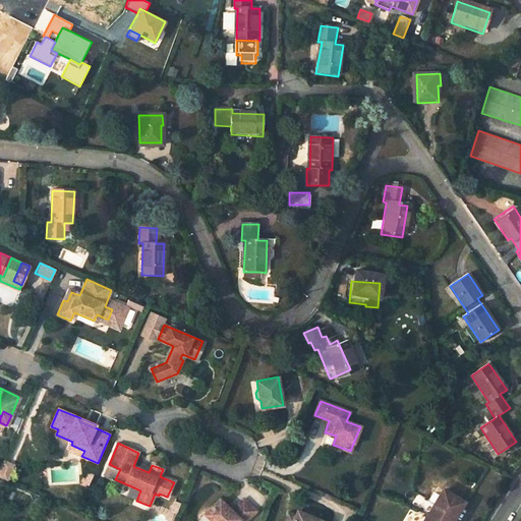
[(69,450),(81,456),(84,451),(71,445),(69,450)]
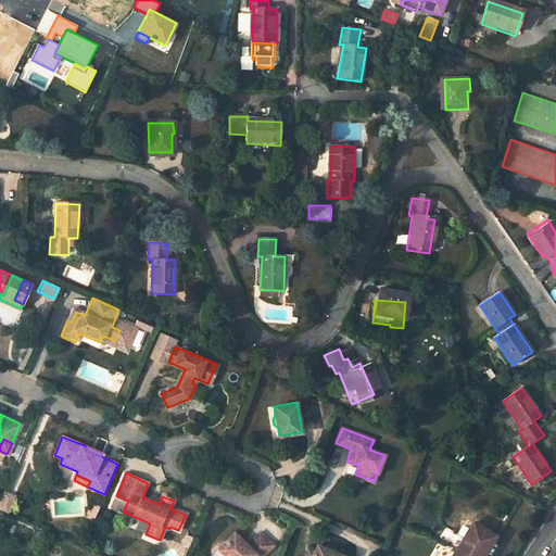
[(111,506),(123,512),(128,501),(116,495),(111,506)]
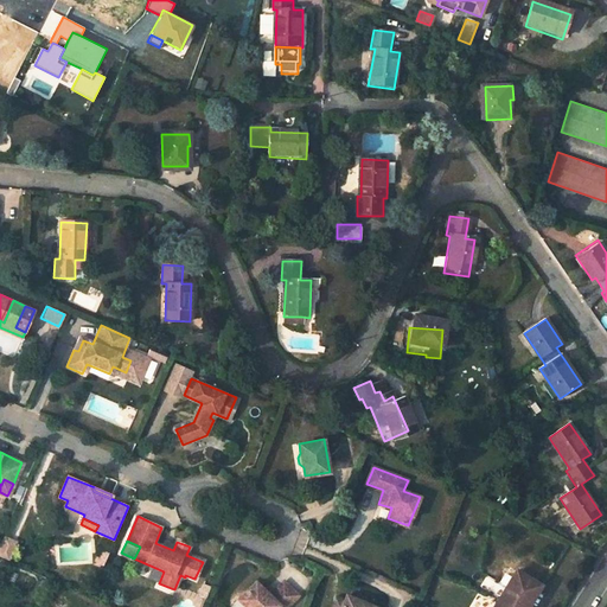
[(95,561),(103,564),(107,553),(102,550),(98,557),(96,556),(95,561)]
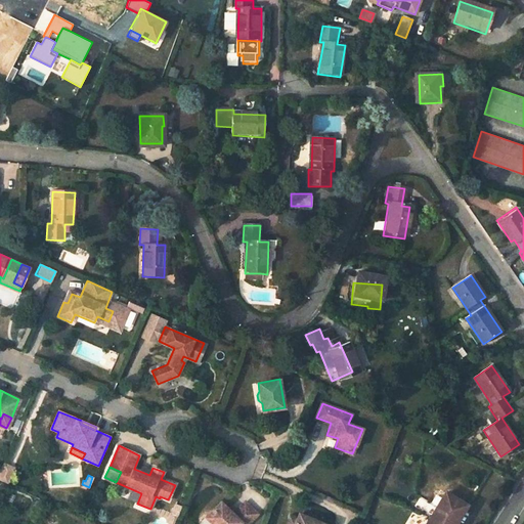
[(425,523),(449,523),(457,511),(460,512),(465,505),(444,492),(425,523)]
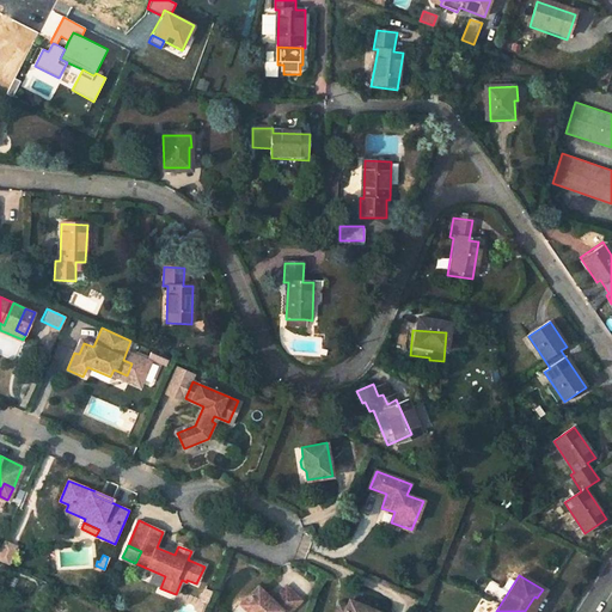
[(288,611),(300,600),(286,586),(273,600),(258,586),(240,603),(248,610),(246,611),(288,611)]
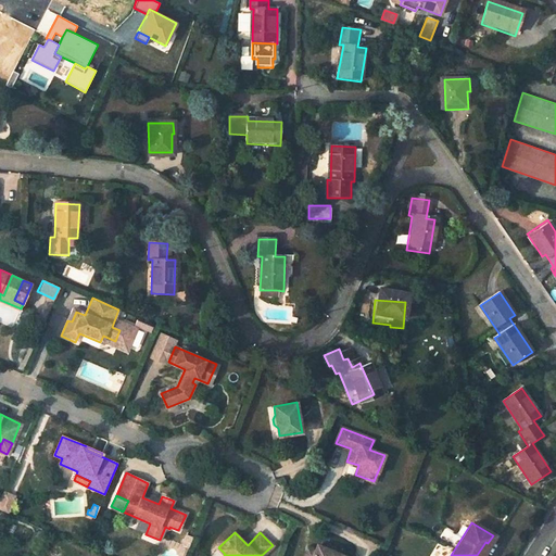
[(480,555),(488,543),(485,542),(477,555),(480,555)]
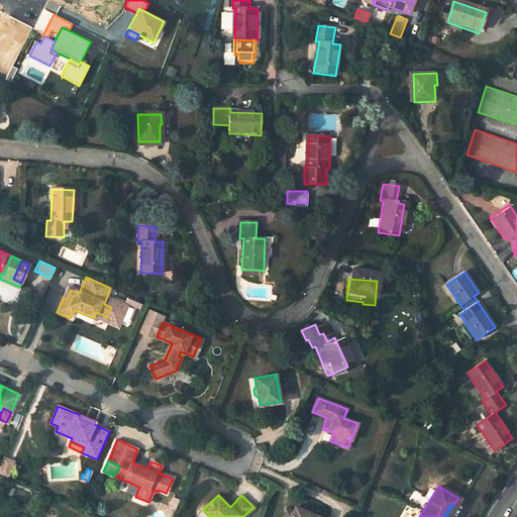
[(282,516),(315,516),(309,514),(302,511),(294,507),(291,514),(285,511),(282,516)]
